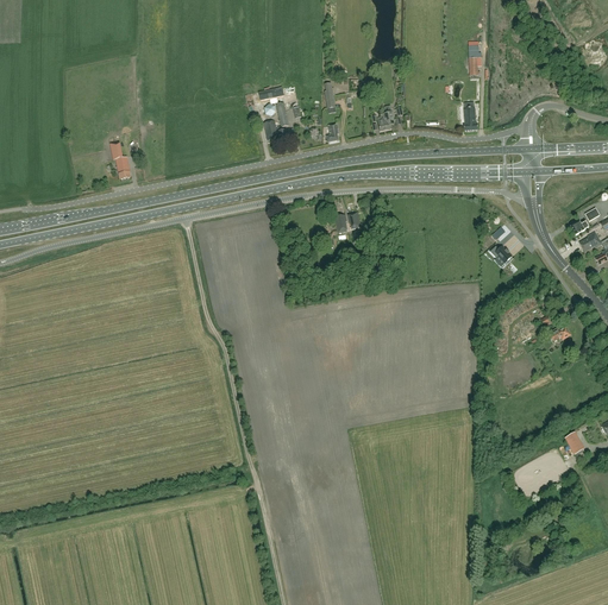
[(464,74),(475,73),(477,73),(476,64),(480,64),(480,55),(468,56),(468,62),(464,62),(464,74)]
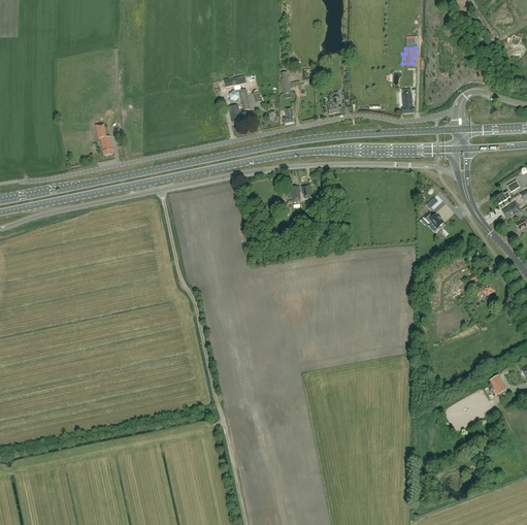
[(294,74),(292,74),(292,79),(303,79),(303,69),(293,69),(294,74)]
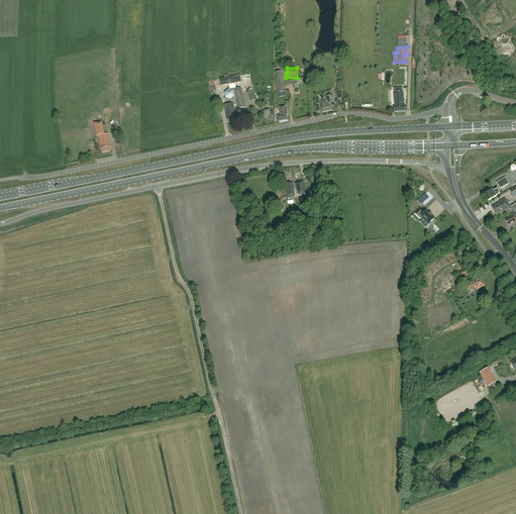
[(280,69),(275,70),(276,75),(275,76),(277,90),(284,89),(280,69)]
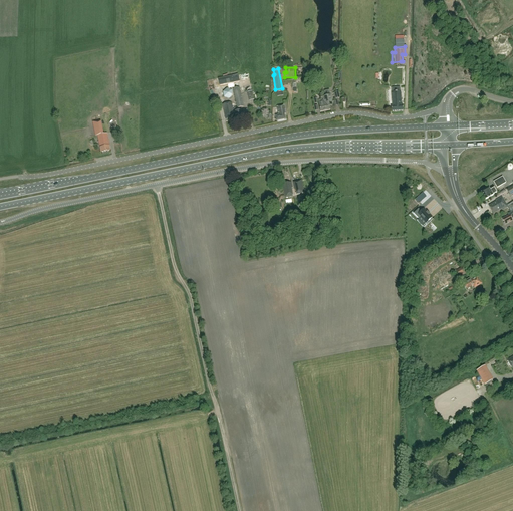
[(238,84),(232,86),(236,105),(243,103),(238,84)]
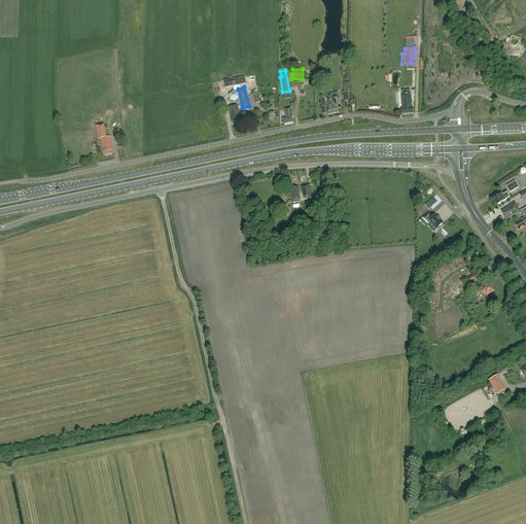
[(228,91),(229,97),(234,99),(238,95),(237,90),(232,88),(228,91)]
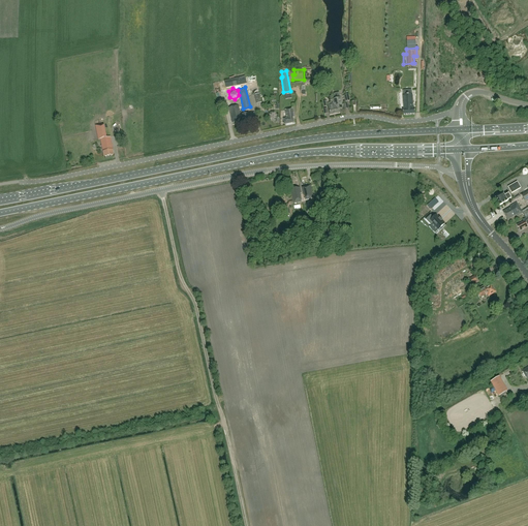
[(332,97),(333,100),(335,111),(339,111),(338,106),(341,105),(338,90),(334,91),(335,96),(332,97)]
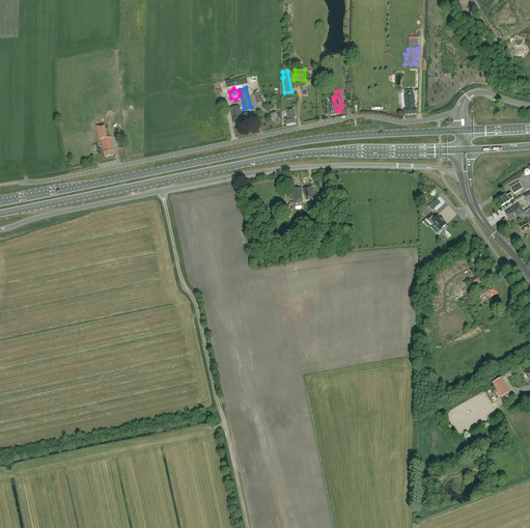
[(403,112),(415,111),(415,106),(414,106),(413,91),(403,92),(405,107),(403,107),(403,112)]
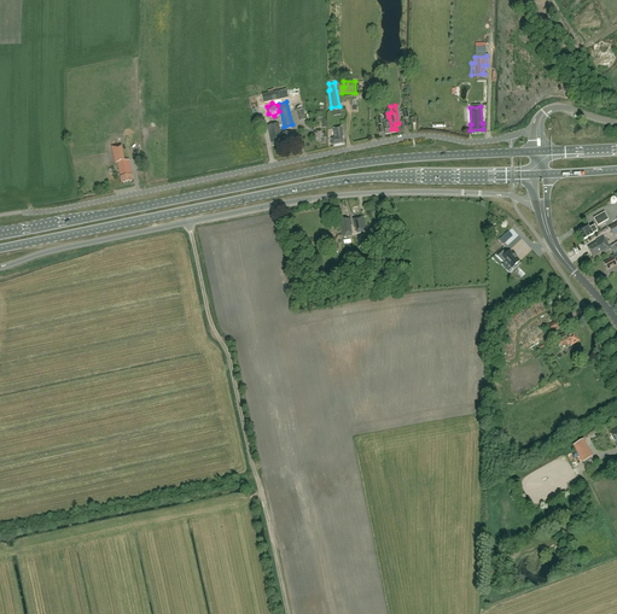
[(384,132),(390,130),(391,129),(389,117),(386,117),(385,116),(383,116),(383,118),(382,118),(384,132)]
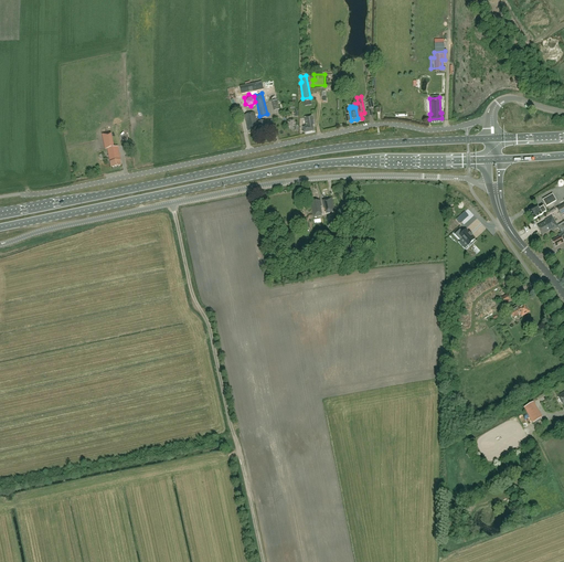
[(254,109),(243,112),(247,128),(255,127),(256,128),(266,126),(264,118),(259,119),(258,116),(255,116),(254,109)]
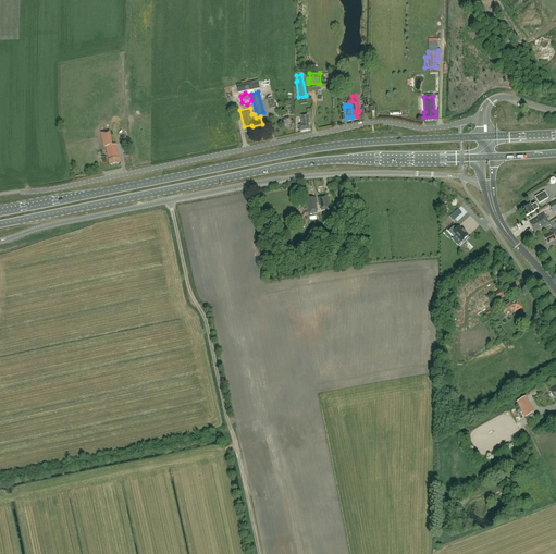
[(307,111),(299,113),(300,122),(297,122),(298,128),(308,126),(307,121),(309,120),(307,111)]
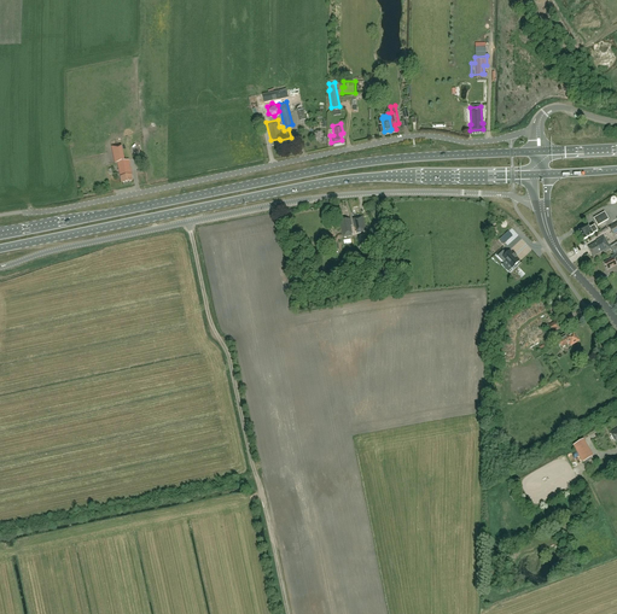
[(123,158),(120,141),(110,142),(114,159),(116,159),(120,174),(121,180),(132,177),(131,171),(128,157),(123,158)]
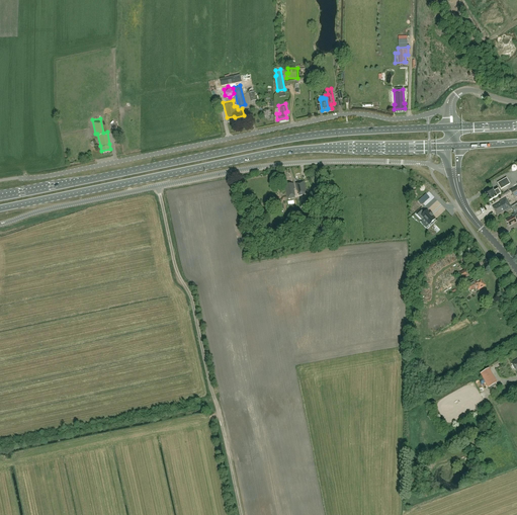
[(500,186),(509,181),(506,175),(497,180),(500,186)]
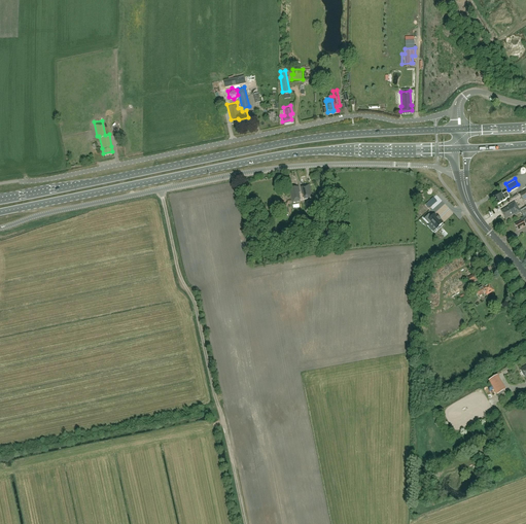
[(308,181),(301,183),(304,196),(311,194),(308,181)]
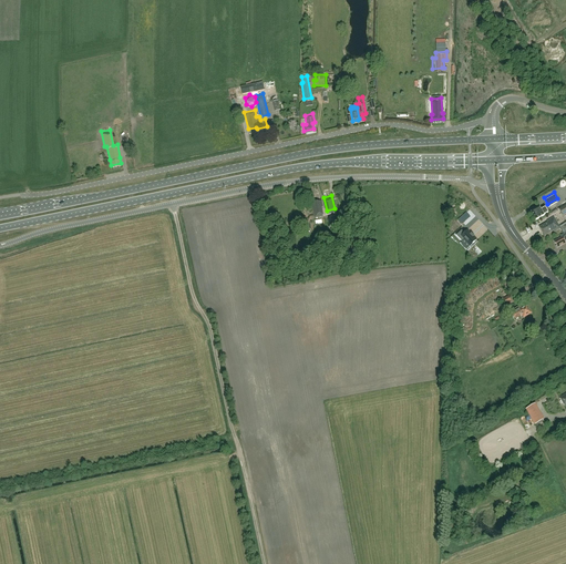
[(322,213),(321,211),(320,206),(319,204),(321,204),(320,198),(311,201),(314,213),(315,215),(322,213)]
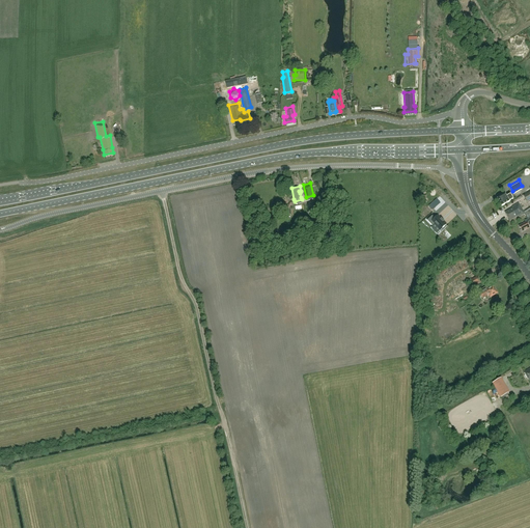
[(496,196),(501,203),(508,198),(512,196),(509,191),(505,193),(504,191),(496,196)]
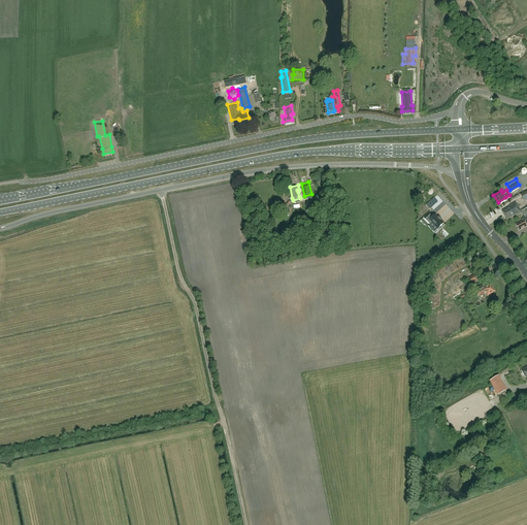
[(521,208),(520,207),(515,199),(508,203),(508,204),(501,208),(505,217),(514,211),(514,212),(520,209),(521,208)]
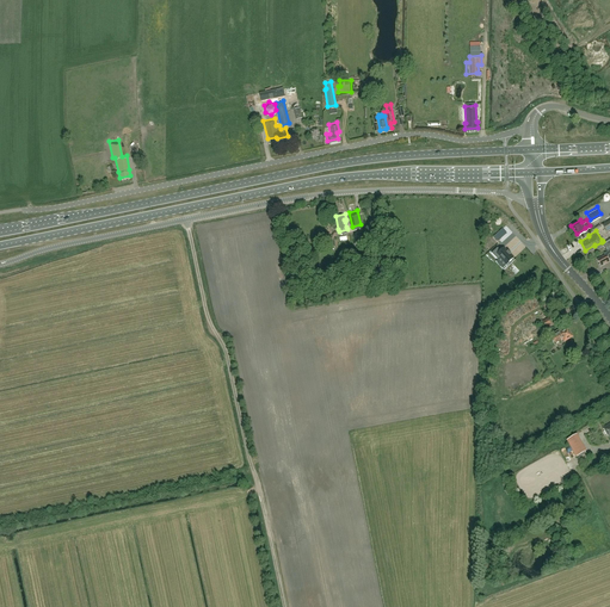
[(499,255),(505,261),(512,255),(509,252),(510,251),(506,247),(506,248),(503,245),(499,248),(497,245),(491,251),(497,258),(499,255)]
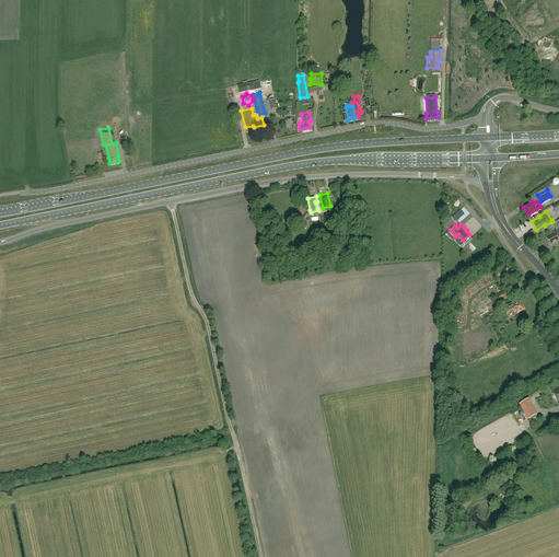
[(546,235),(549,241),(557,238),(557,235),(558,233),(558,225),(558,227),(552,230),(554,231),(546,235)]
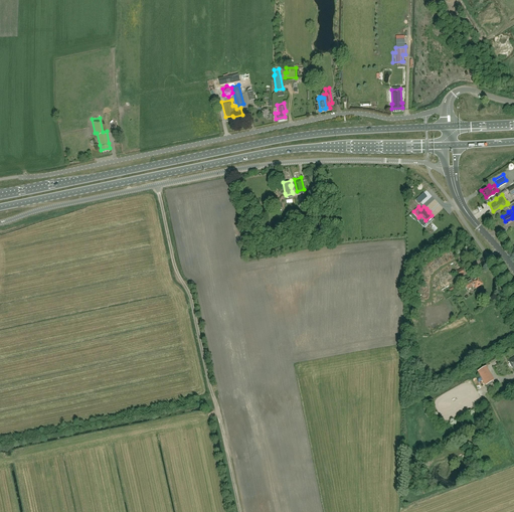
[(464,264),(456,268),(460,274),(468,270),(464,264)]
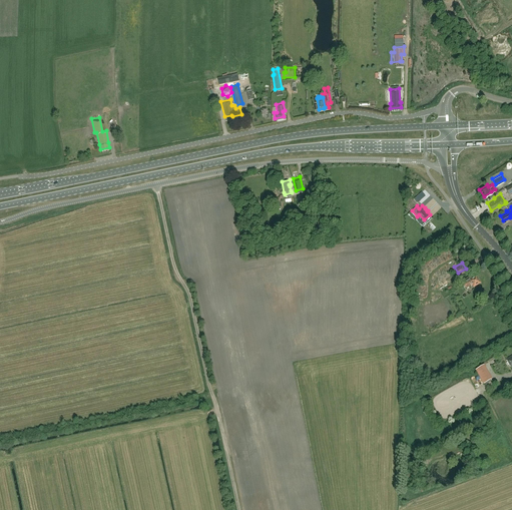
[(468,275),(461,279),(465,286),(471,282),(473,285),(479,281),(475,274),(470,277),(468,275)]
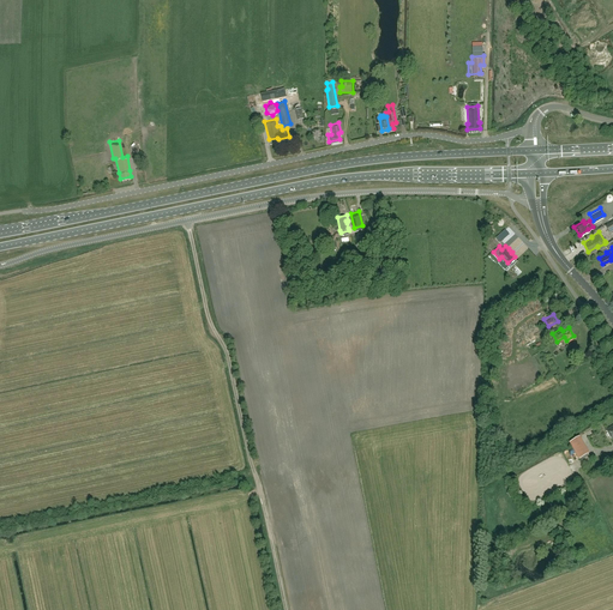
[(569,436),(578,454),(589,448),(580,430),(569,436)]
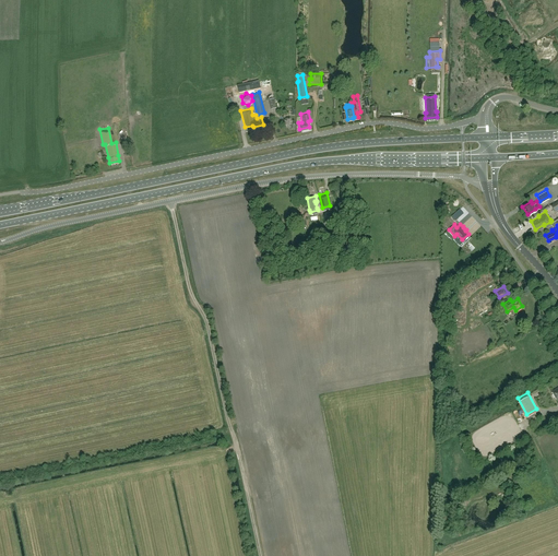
[(507,414),(513,426),(521,422),(514,410),(507,414)]
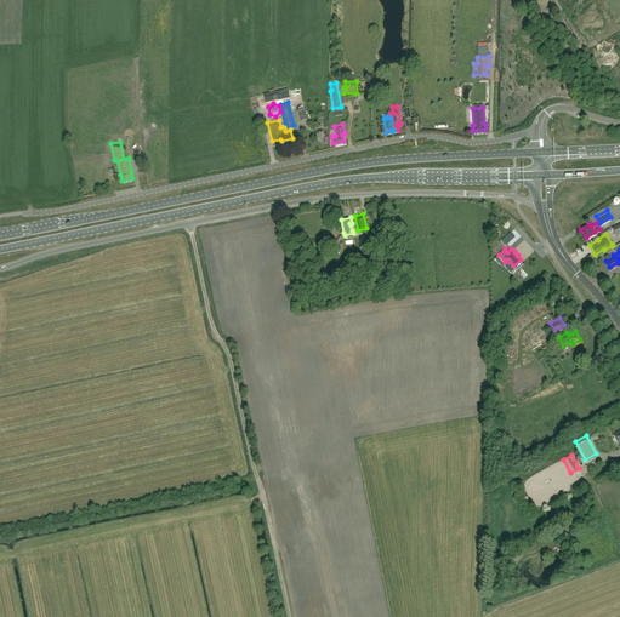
[(540,480),(549,478),(546,466),(538,468),(540,480)]
